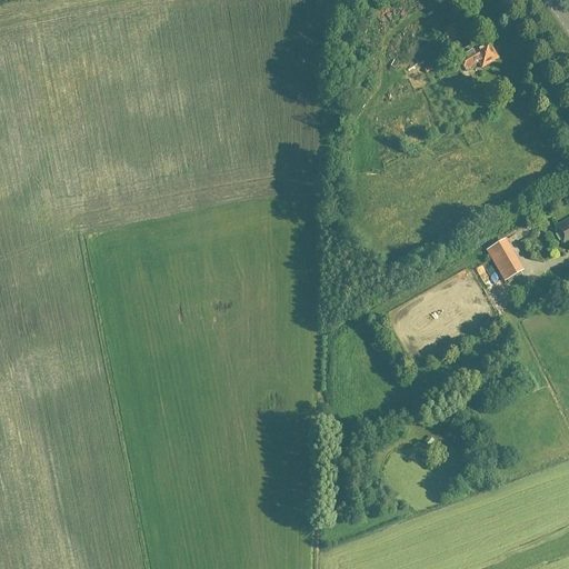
[(472,46),(456,56),(465,70),(478,62),(481,68),(497,59),(487,43),(476,50),(472,46)]
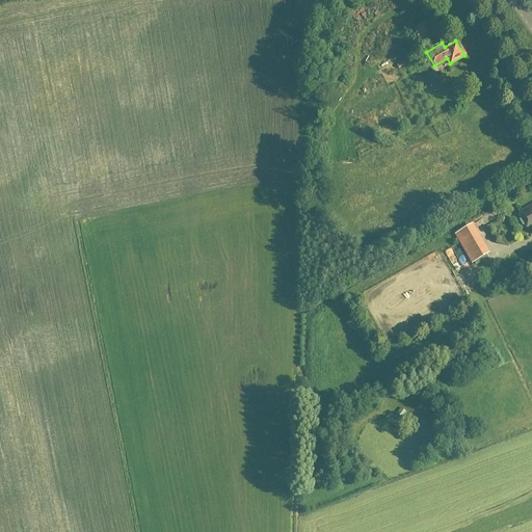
[(531,204),(517,213),(528,230),(531,228),(531,204)]
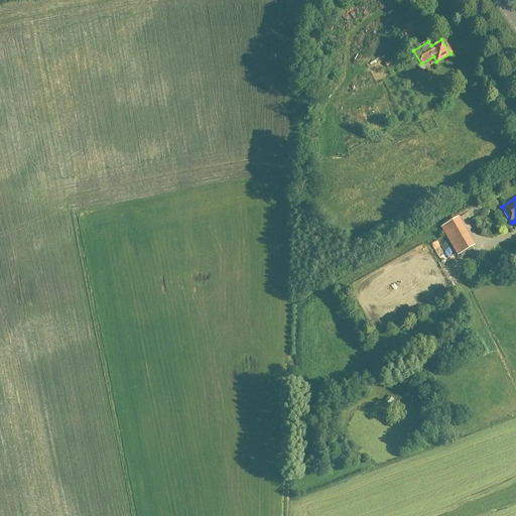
[(441,225),(459,255),(476,245),(459,215),(441,225)]
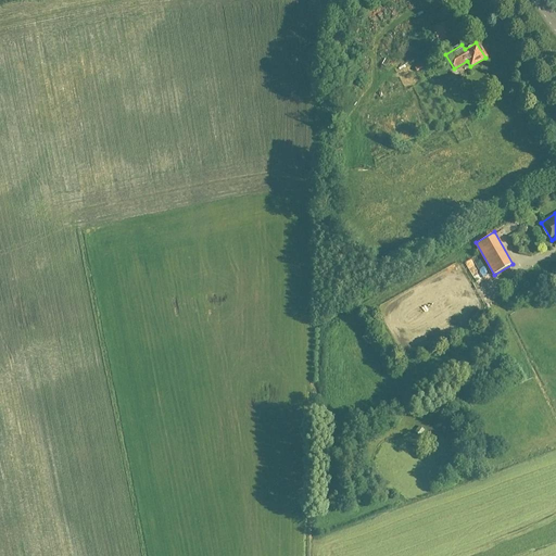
[(414,310),(428,306),(422,285),(408,288),(414,310)]
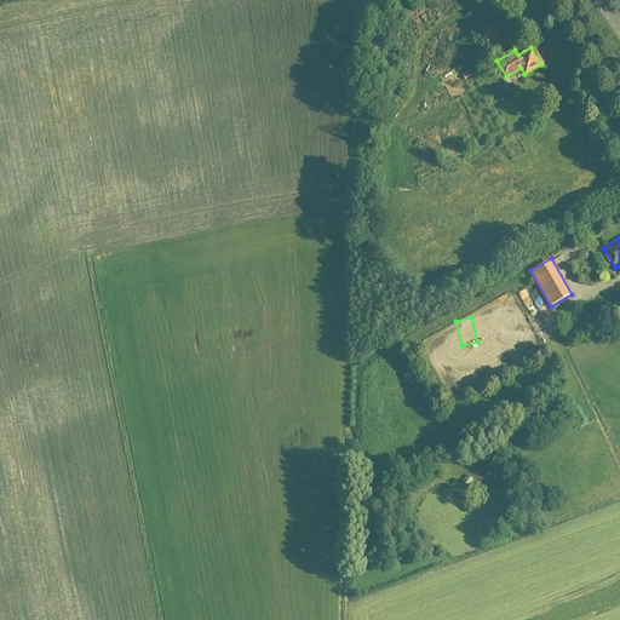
[(453,365),(452,359),(448,360),(443,344),(436,346),(440,362),(443,361),(445,368),(453,365)]
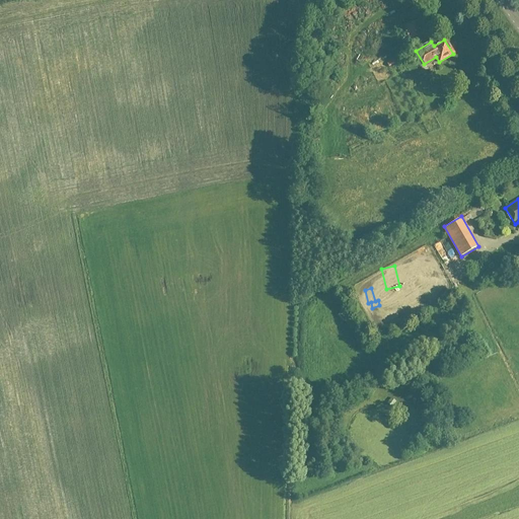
[(380,331),(385,326),(379,321),(374,326),(380,331)]
